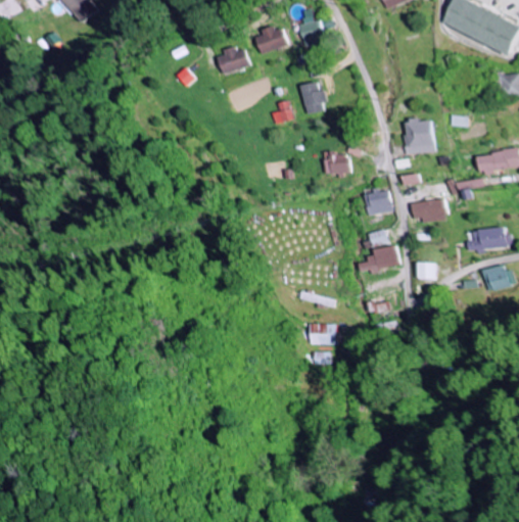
[(93,10),(85,0),(57,0),(74,24),(93,10)]
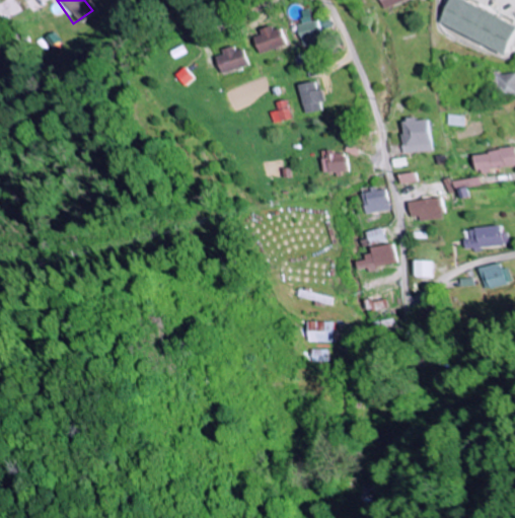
[(514,20),(463,0),(452,0),(441,25),(508,53),(514,35),(514,20)]
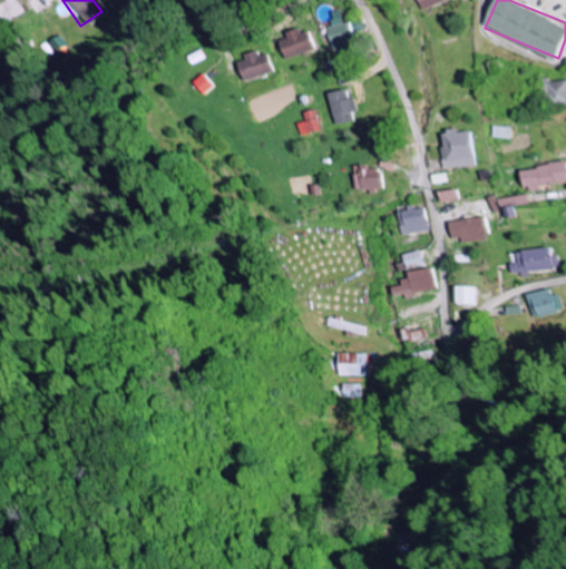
[(334,11),(335,26),(331,26),(333,50),(357,47),(353,21),(347,22),(344,10),(334,11)]
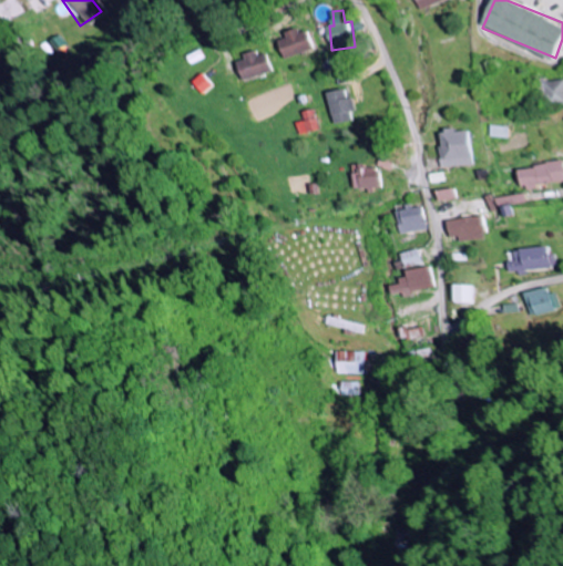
[(308,27),(286,33),(287,38),(279,40),(285,58),(315,49),(308,27)]
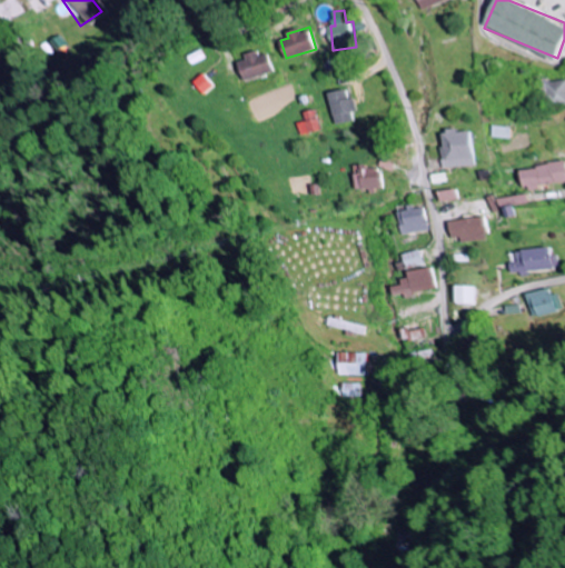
[(268,50),(246,56),(247,59),(238,61),(243,80),(274,71),(268,50)]
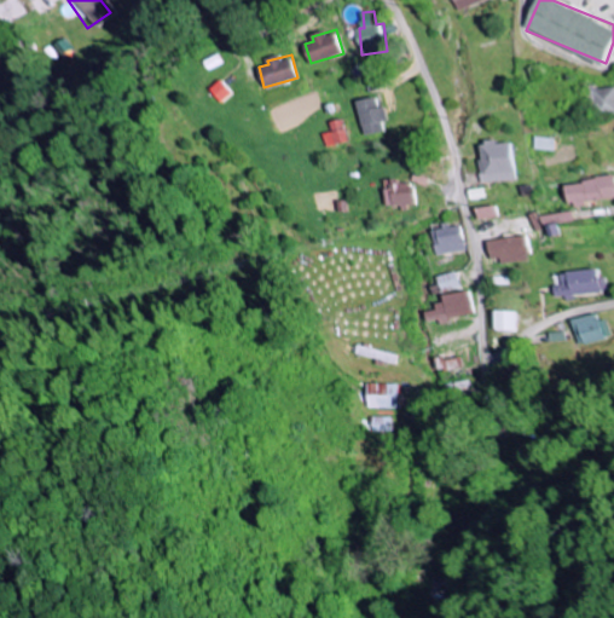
[(218,103),(231,93),(221,80),(208,88),(218,103)]
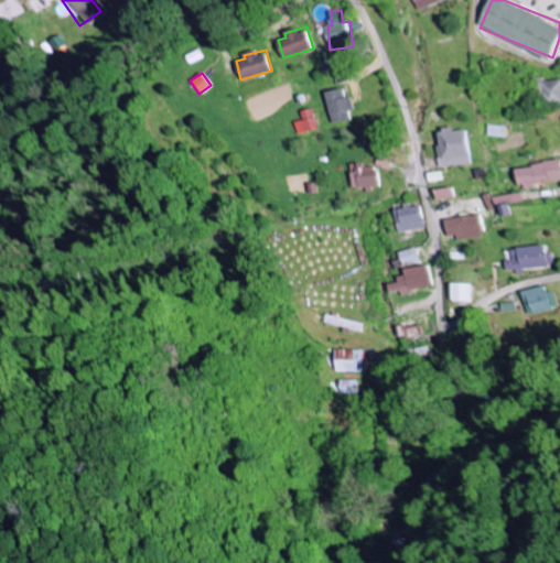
[(547,105),(559,103),(559,79),(542,82),(547,105)]
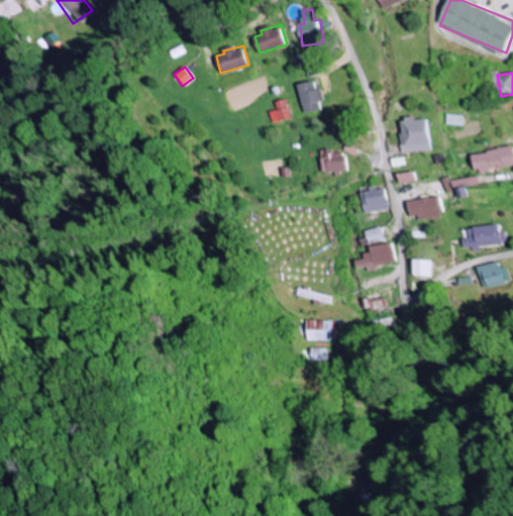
[(322,110),(321,102),(326,101),(323,88),(319,89),(317,81),(300,84),(305,113),(322,110)]
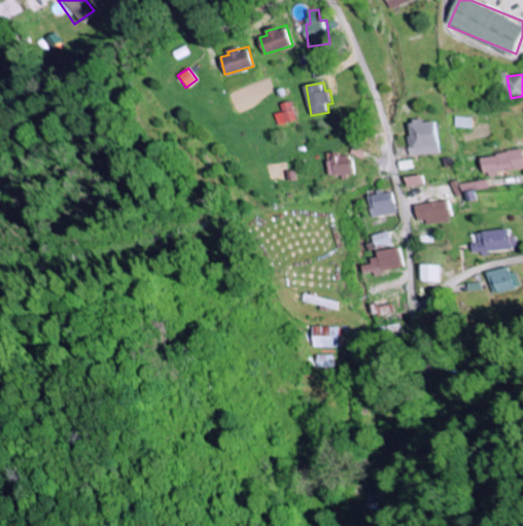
[(299,120),(294,101),(282,103),(284,111),(276,113),(278,125),(299,120)]
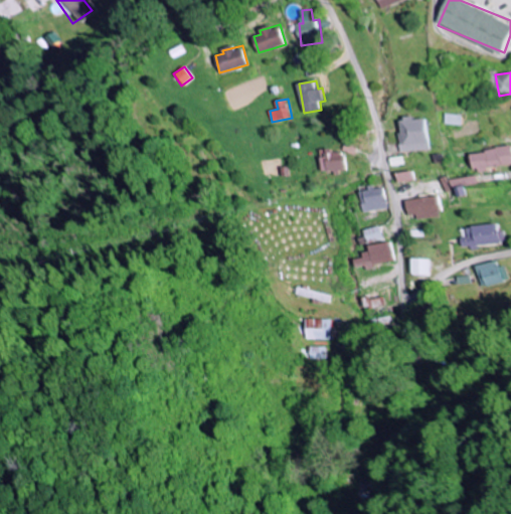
[(445,123),(462,126),(463,115),(447,113),(445,123)]
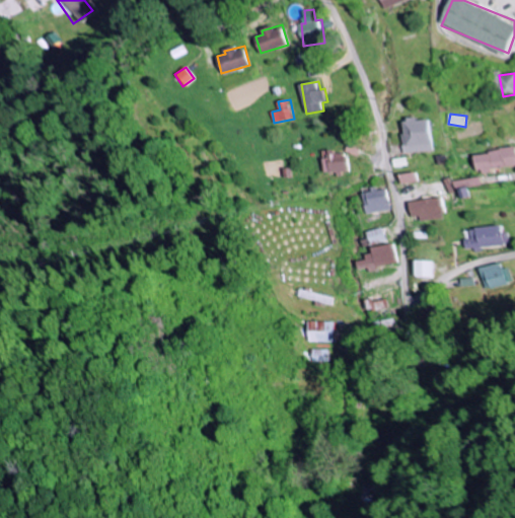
[(430,118),(402,121),(406,153),(434,150),(430,118)]
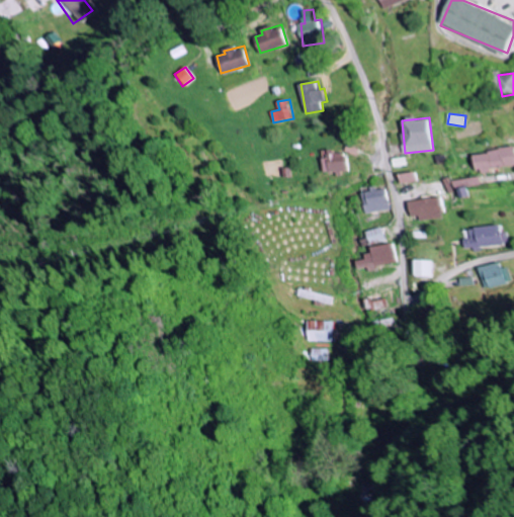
[(472,154),(474,171),(513,166),(513,148),(472,154)]
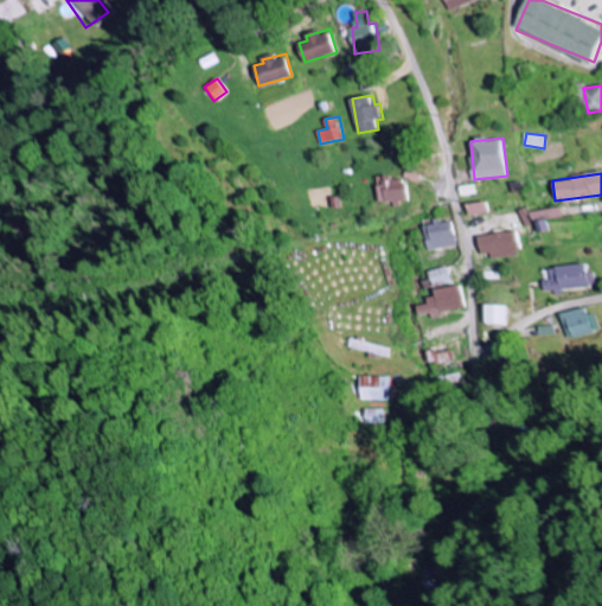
[(379,203),(409,202),(408,180),(394,180),(394,176),(378,177),(379,203)]
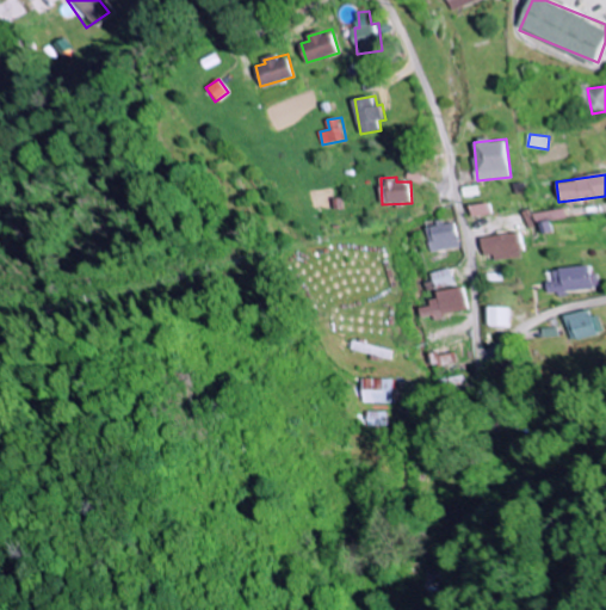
[(493,214),(490,202),(470,205),(472,217),(493,214)]
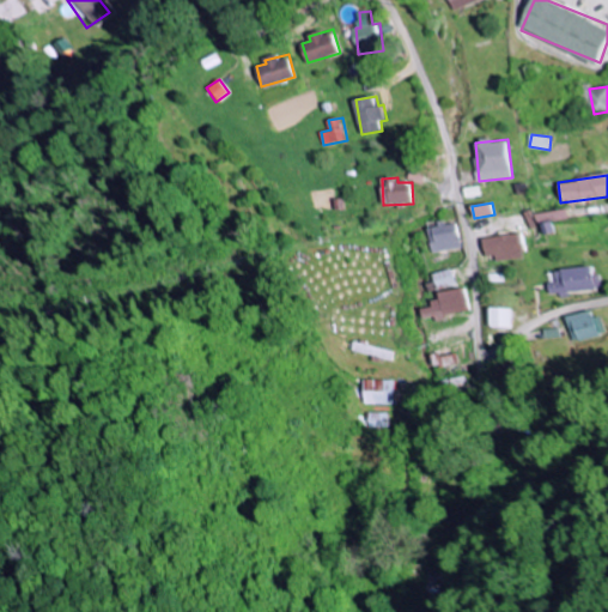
[(430,252),(460,248),(457,222),(438,224),(438,226),(427,228),(430,252)]
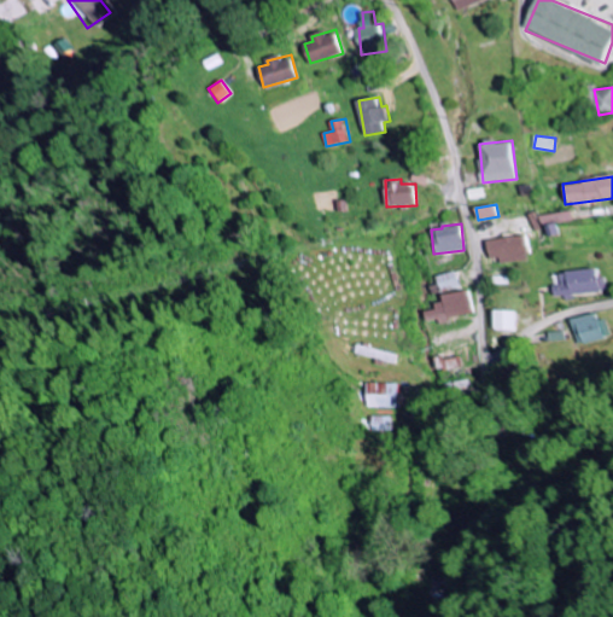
[(486,239),(488,258),(498,258),(498,262),(526,260),(525,236),(486,239)]
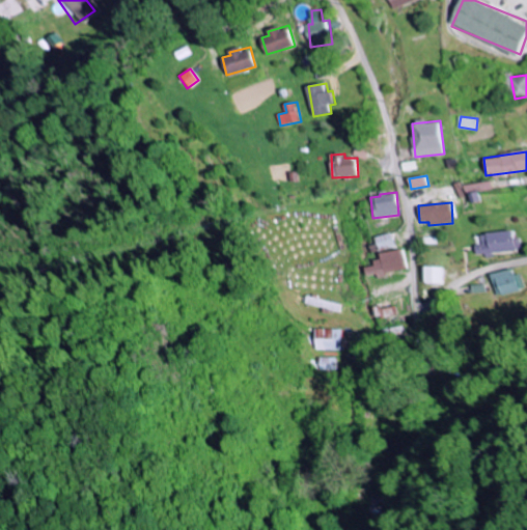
[(472,254),(518,250),(517,238),(509,238),(508,230),(477,233),(478,244),(471,245),(472,254)]
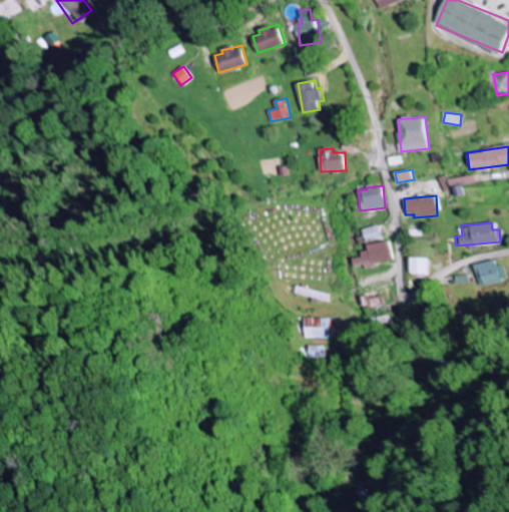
[(362,228),(366,244),(383,239),(379,224),(362,228)]
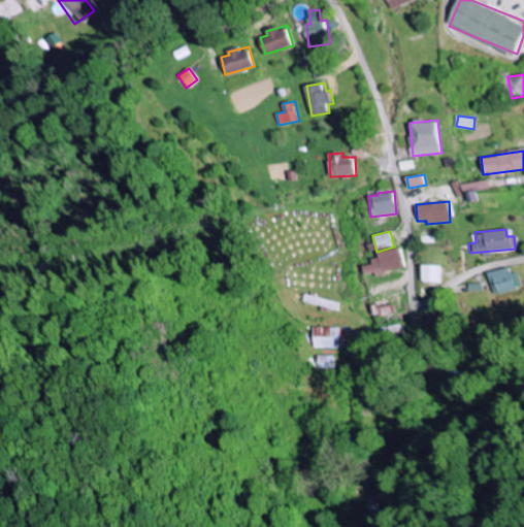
[(362,274),(373,273),(373,272),(402,269),(400,249),(377,251),(378,257),(369,258),(370,264),(361,265),(362,274)]
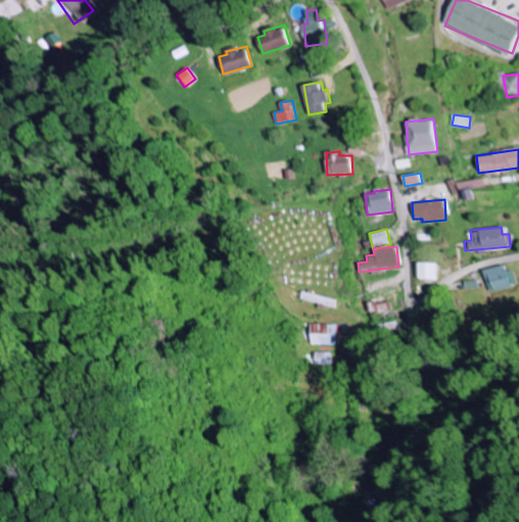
[(435,280),(435,263),(418,263),(417,279),(435,280)]
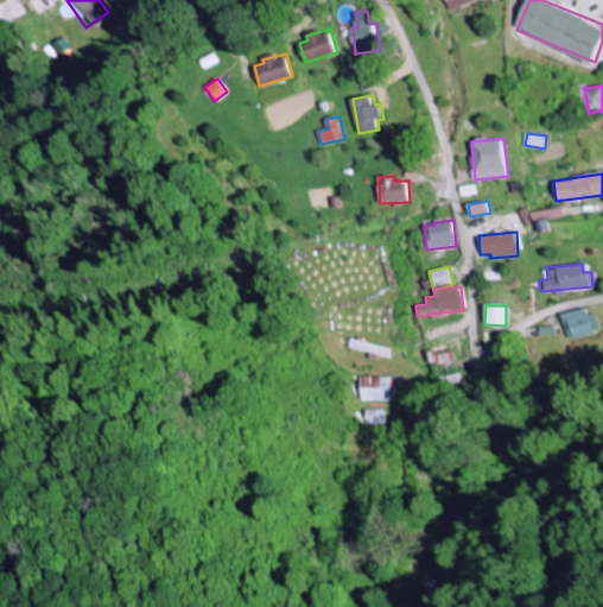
[(591,308),(558,315),(563,339),(596,332),(591,308)]
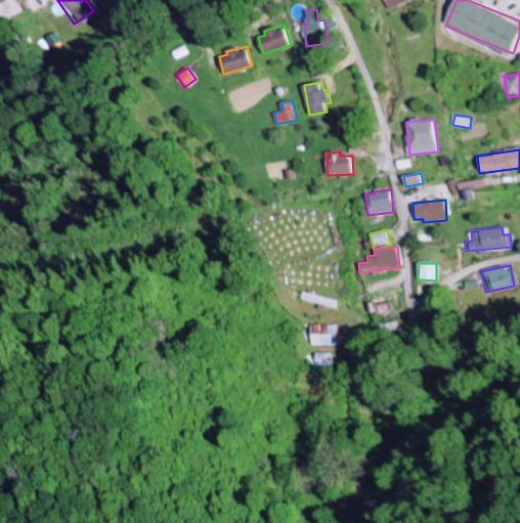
[(307,345),(336,345),(337,324),(308,323),(307,345)]
